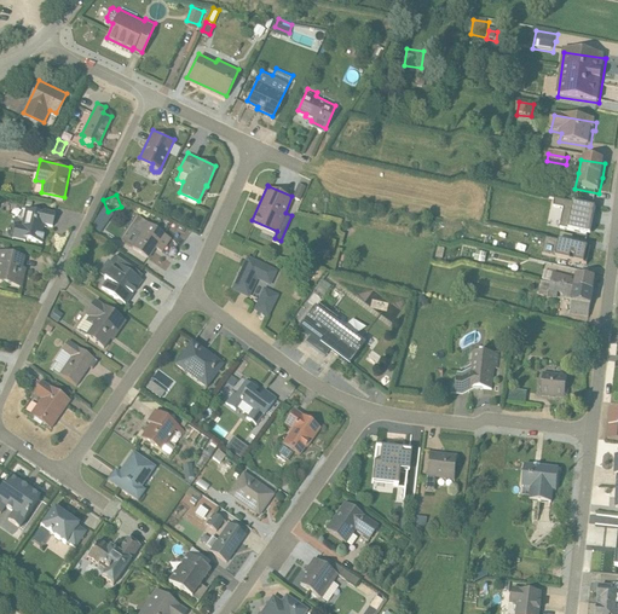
[(596,210),(556,202),(555,210),(565,212),(561,231),(589,237),(591,225),(594,225),(596,210)]
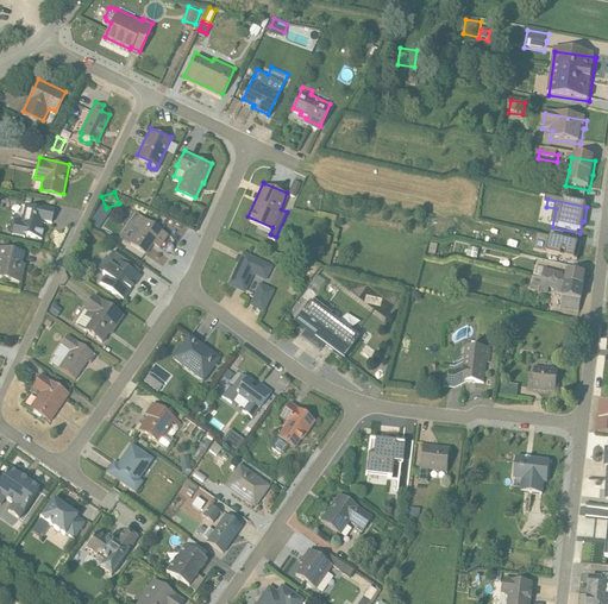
[(51,219),(55,206),(39,202),(39,205),(22,201),(19,211),(23,212),(20,219),(16,218),(11,219),(10,220),(7,222),(7,226),(10,228),(11,231),(13,231),(13,232),(25,234),(25,232),(43,236),(44,233),(42,232),(43,228),(44,228),(45,225),(43,224),(43,220),(46,220),(46,219),(51,219)]
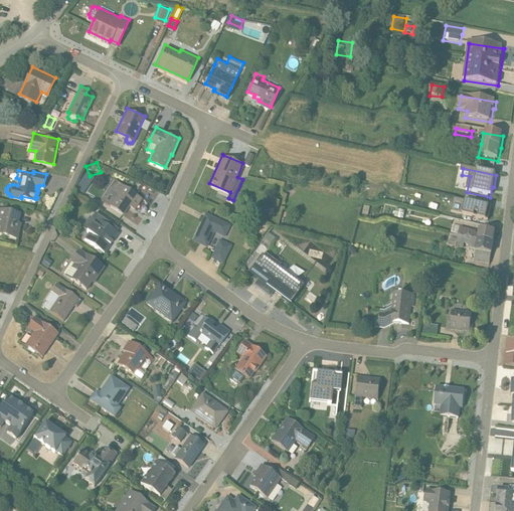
[(117,180),(105,198),(125,212),(130,203),(135,206),(143,195),(123,182),(123,184),(117,180)]
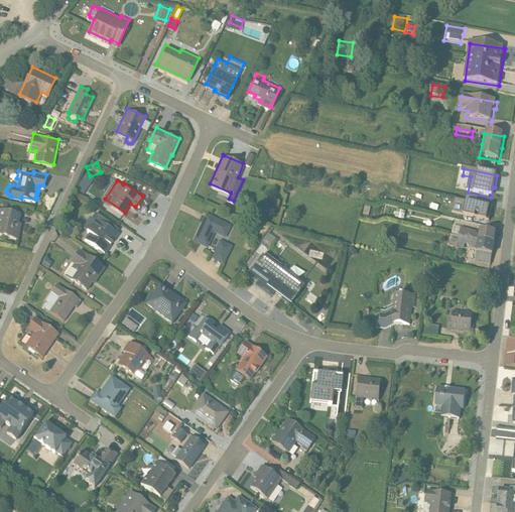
[(490,223),(494,210),(457,201),(454,215),(490,223)]
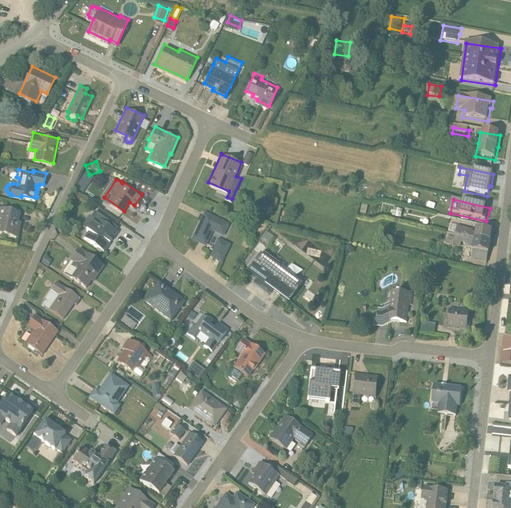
[(0,230),(17,234),(20,223),(14,222),(15,219),(18,219),(20,211),(0,205),(0,230)]
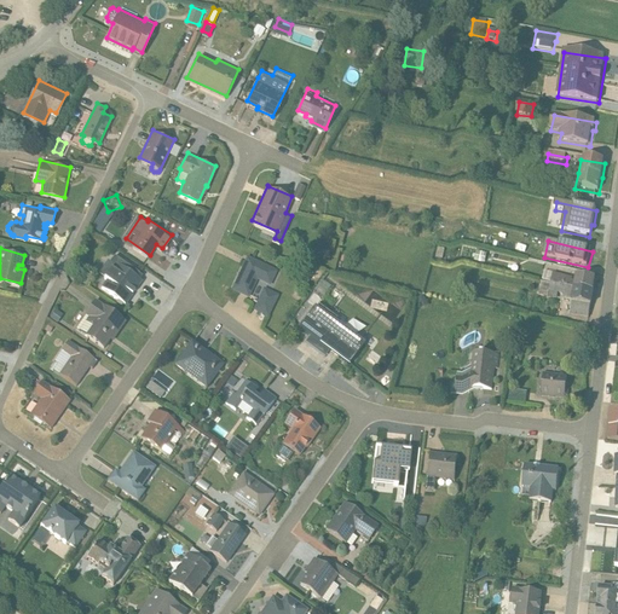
[(140,270),(115,253),(111,259),(108,258),(99,270),(107,276),(102,283),(126,301),(143,277),(138,273),(140,270)]
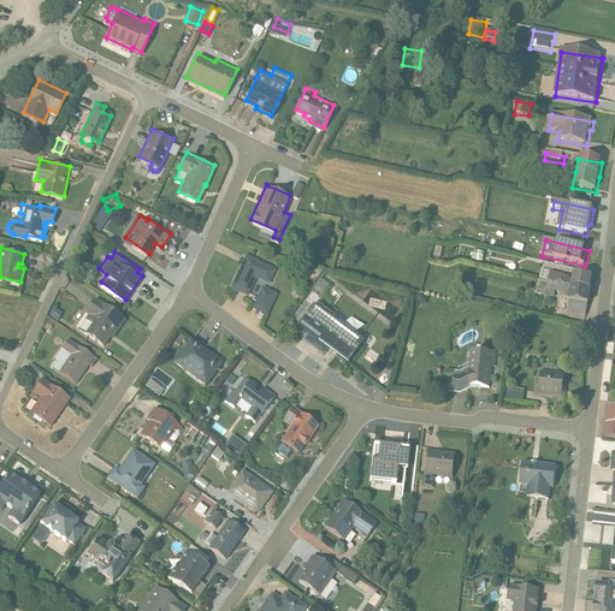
[(247,253),(232,283),(247,290),(254,273),(268,280),(276,266),(247,253)]
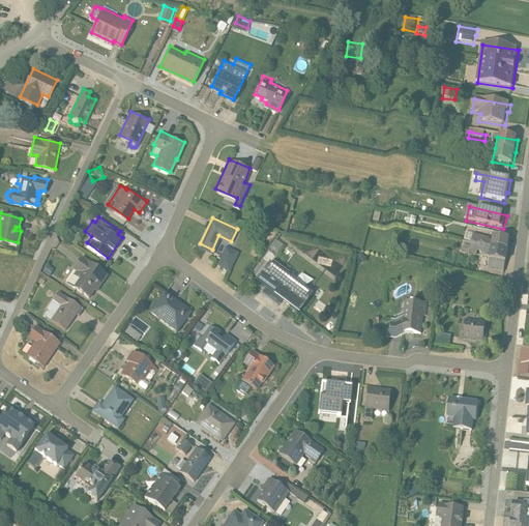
[(468,235),(466,242),(473,243),(473,245),(508,252),(510,241),(495,238),(494,238),(494,240),(468,235)]
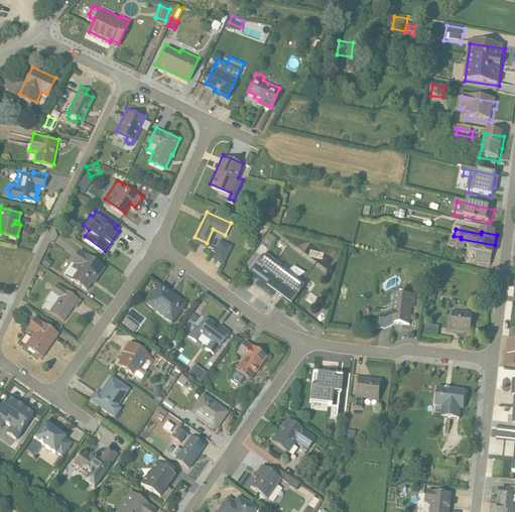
[(275,236),(269,231),(262,240),(269,245),(275,236)]
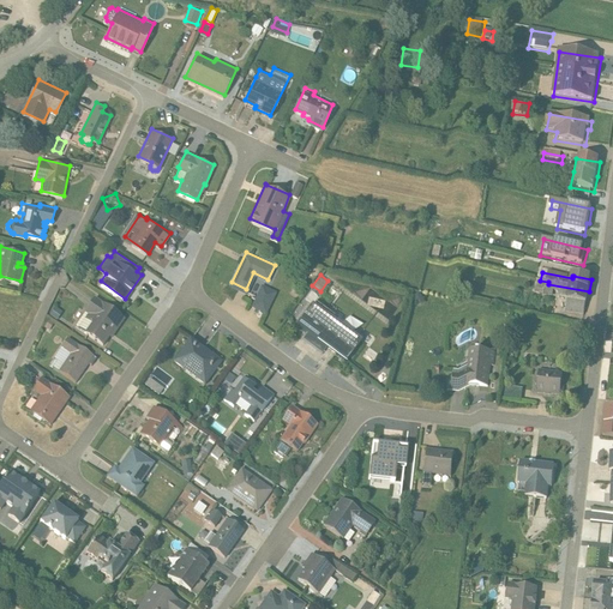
[(276,289),(262,282),(256,296),(252,303),(259,306),(266,309),(276,289)]
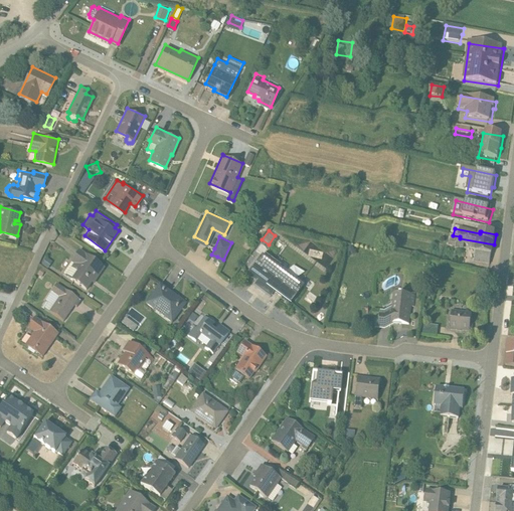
[(475,265),(491,266),(494,244),(460,238),(452,236),(450,247),(457,249),(457,250),(464,252),(466,246),(471,247),(470,249),(477,250),(475,265)]
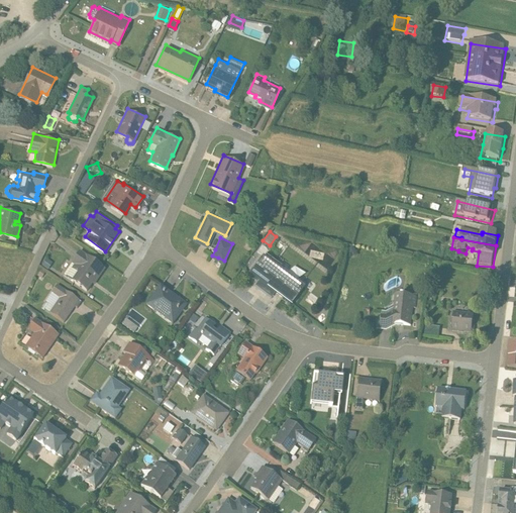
[(72,261),(64,272),(67,273),(66,274),(87,289),(93,281),(95,282),(105,266),(80,247),(71,260),(72,261)]
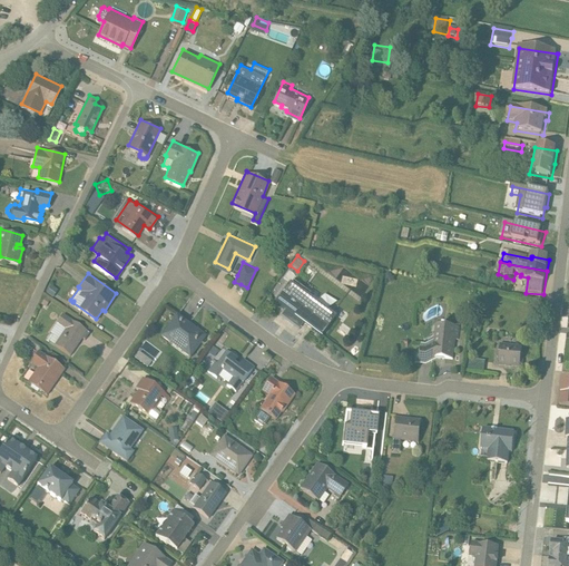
[(290,280),(276,299),(285,306),(282,311),(300,324),(304,320),(322,333),(336,314),(290,280)]
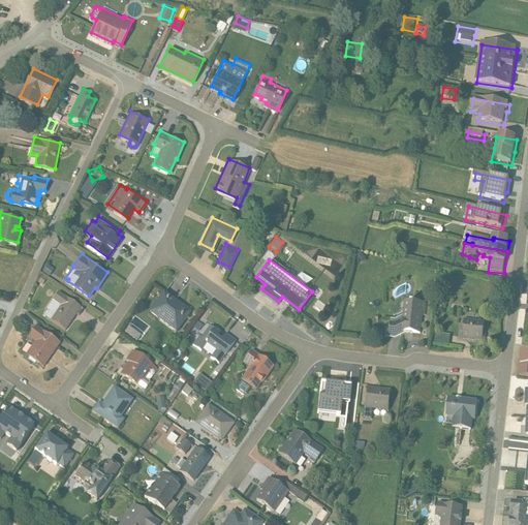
[(49,261),(43,269),(50,273),(54,266),(49,261)]
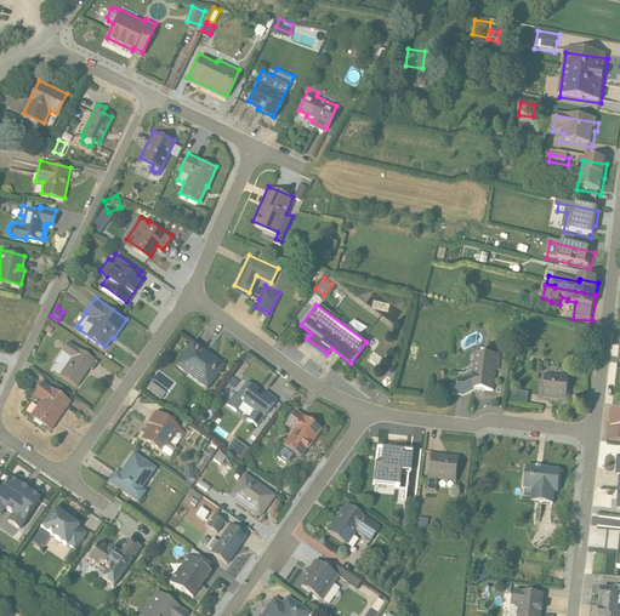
[(354,318),(348,324),(358,332),(364,326),(354,318)]
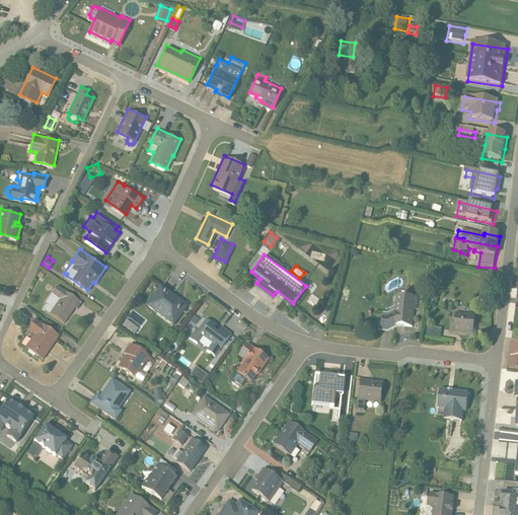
[(82,300),(58,283),(46,299),(49,302),(46,307),(65,320),(76,304),(78,306),(82,300)]
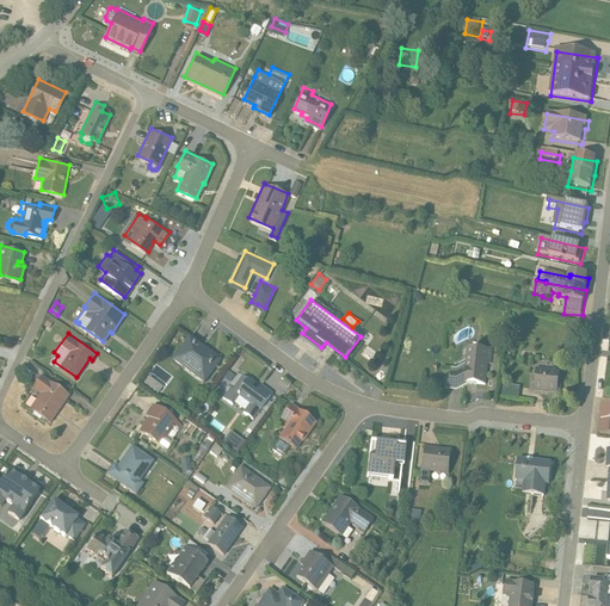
[(190,334),(174,356),(204,378),(221,357),(190,334)]
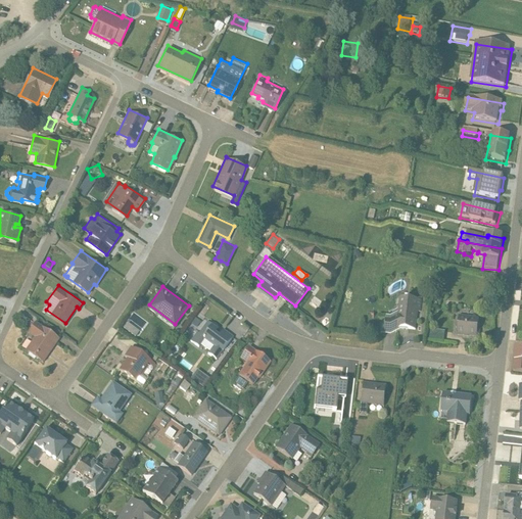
[(422,315),(423,302),(400,299),(399,313),(386,312),(386,317),(386,321),(382,321),(382,329),(409,332),(409,331),(417,332),(419,314),(422,315)]
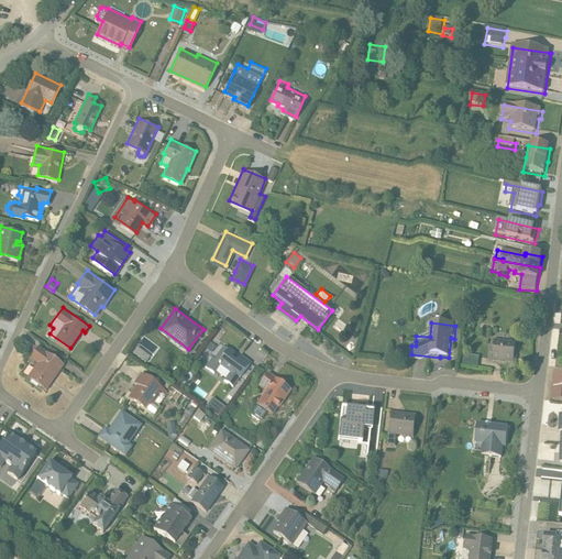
[(212,353),(206,363),(215,370),(220,362),(230,369),(224,377),(233,383),(252,359),(241,351),(239,353),(224,342),(215,354),(212,353)]
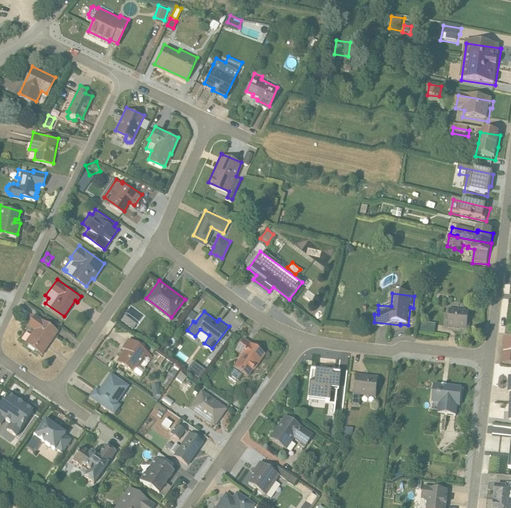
[(449,330),(460,331),(460,329),(470,330),(471,324),(470,323),(471,311),(465,311),(464,312),(451,311),(449,330)]
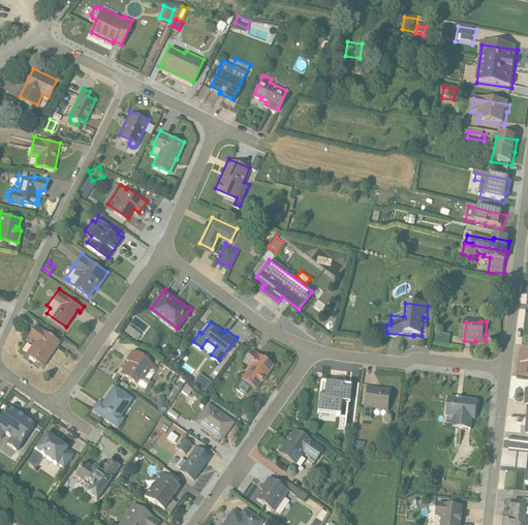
[(36,359),(43,364),(60,340),(36,323),(29,334),(30,334),(28,337),(34,341),(36,343),(29,353),(30,354),(29,356),(35,361),(36,359)]
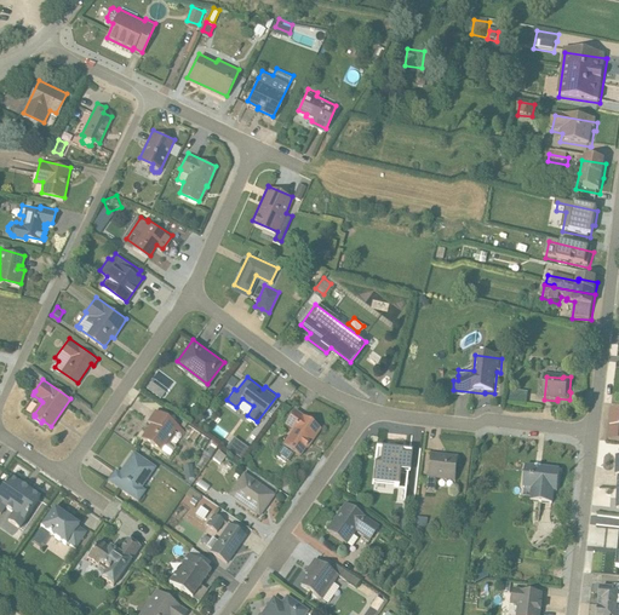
[(513,394),(511,404),(528,407),(529,395),(513,394)]
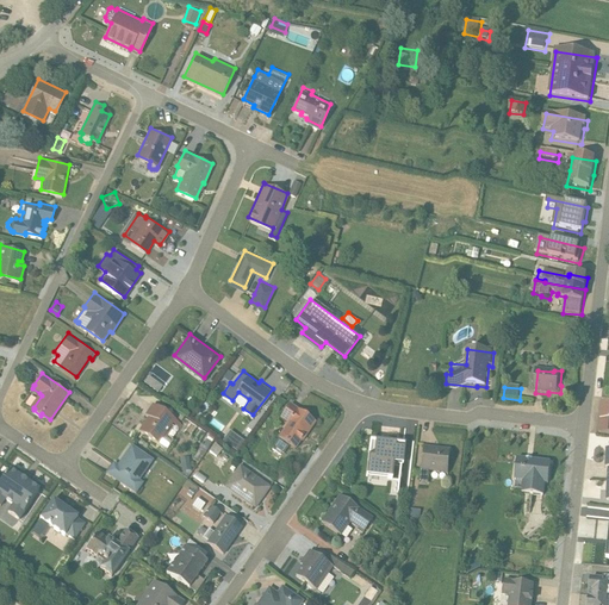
[(167,447),(173,438),(172,437),(173,436),(168,432),(174,424),(172,423),(173,420),(180,425),(182,422),(153,401),(145,411),(149,413),(138,428),(167,447)]
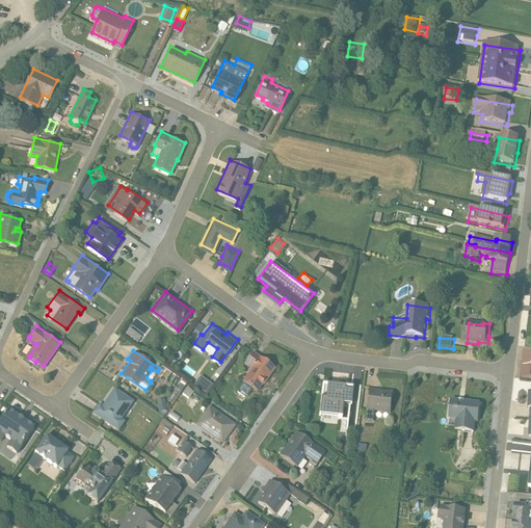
[(238,387),(247,392),(253,386),(257,389),(266,376),(267,376),(275,365),(254,350),(244,362),(250,367),(238,387)]
